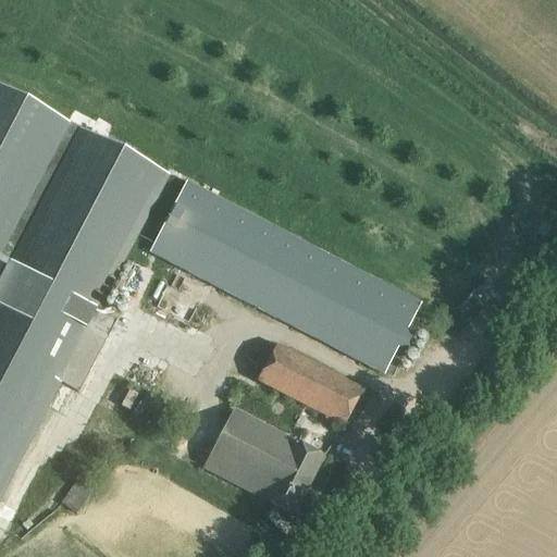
[(0,86),(0,494),(59,382),(79,393),(116,321),(96,310),(166,174),(0,86)]
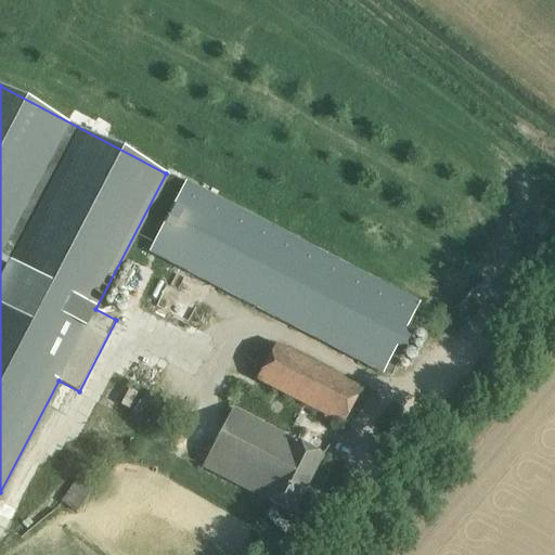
[(418,305),(188,180),(150,252),(383,373),(397,346),(404,350),(412,335),(404,331),(418,305)]
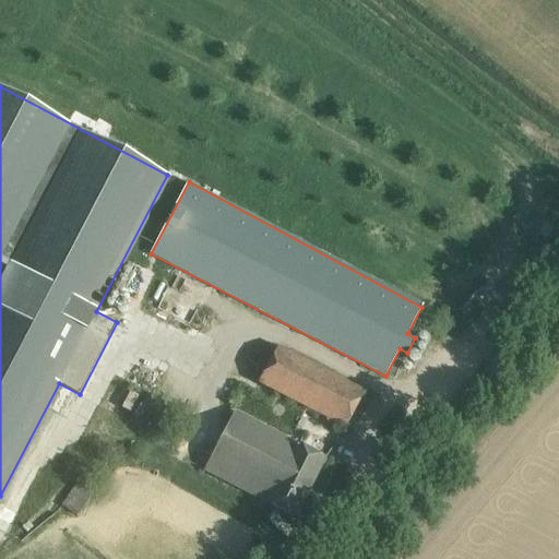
[(265,344),(249,370),(262,378),(259,383),(345,429),(364,392),(277,347),(275,349),(265,344)]
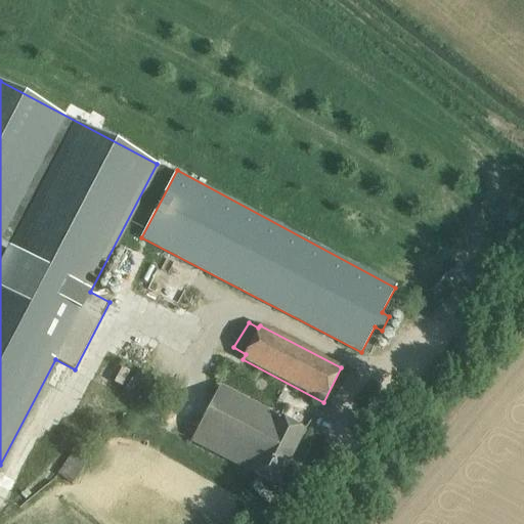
[(230,388),(229,390),(219,385),(192,440),(251,470),(250,472),(276,485),(304,431),(271,413),(272,410),(230,388)]
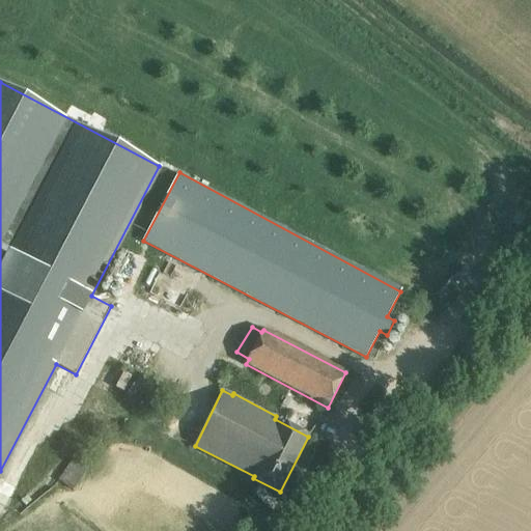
[(57,478),(70,487),(84,468),(71,458),(57,478)]
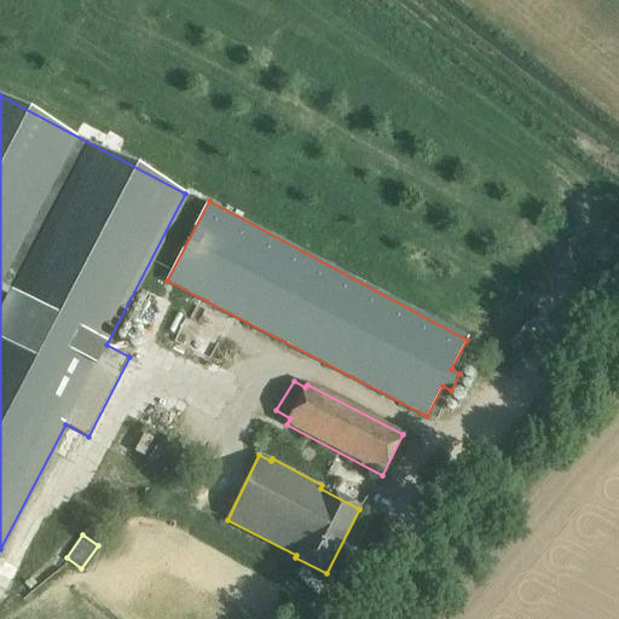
All buildings are outlined.
